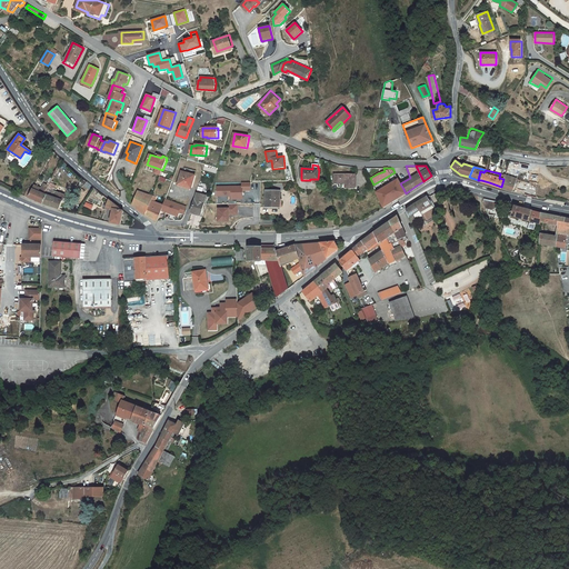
[(192,188),(196,175),(182,171),(180,182),(187,185),(186,187),(192,188)]
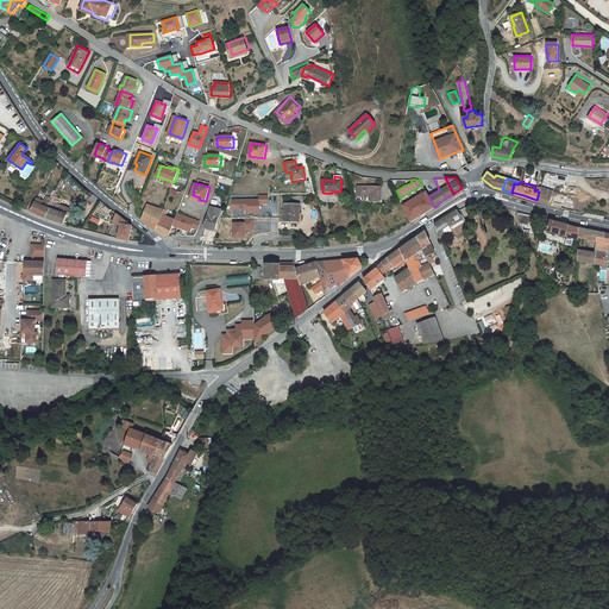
[(432,202),(428,196),(425,189),(422,184),(400,198),(403,209),(409,221),(414,219),(419,217),(426,211),(434,207),(432,202)]
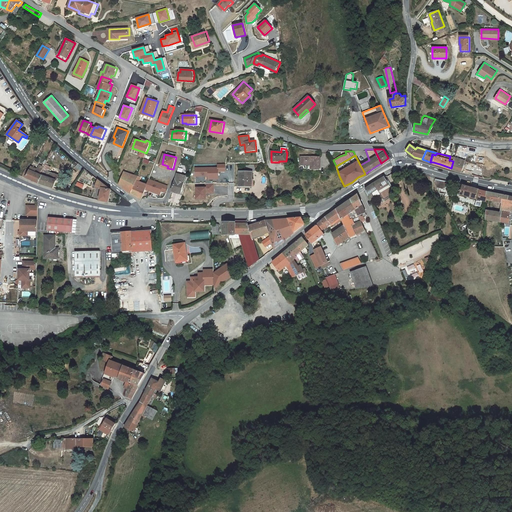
[(467,173),(467,172),(471,161),(454,156),(453,161),(451,168),(455,169),(467,173)]
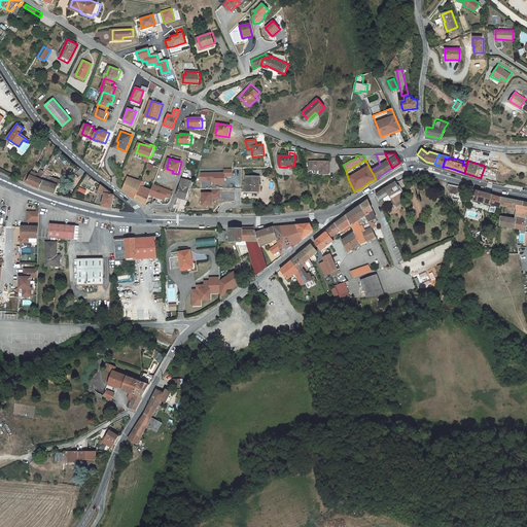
[(328,175),(328,162),(310,162),(310,171),(320,170),(320,175),(328,175)]
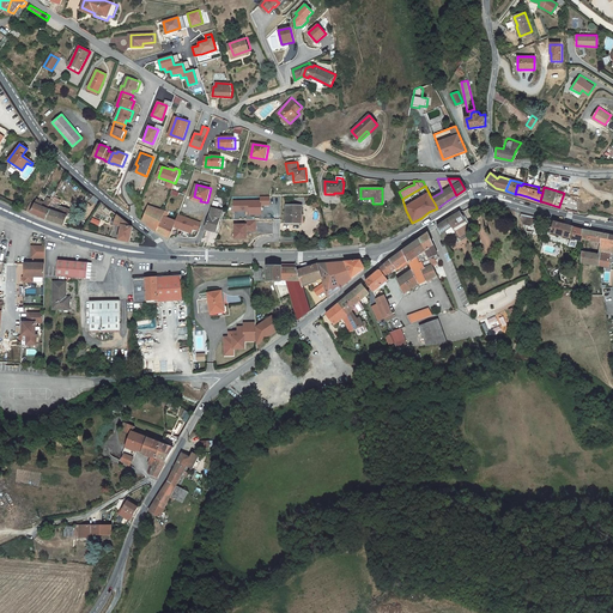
[(269,196),(260,196),(260,200),(234,200),(234,212),(249,212),(249,214),(262,216),(262,206),(271,206),(269,196)]
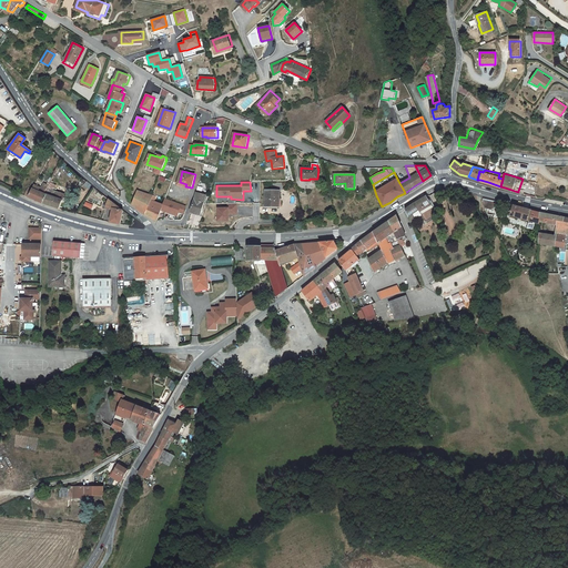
[(40,193),(32,189),(29,198),(31,199),(37,201),(40,193)]
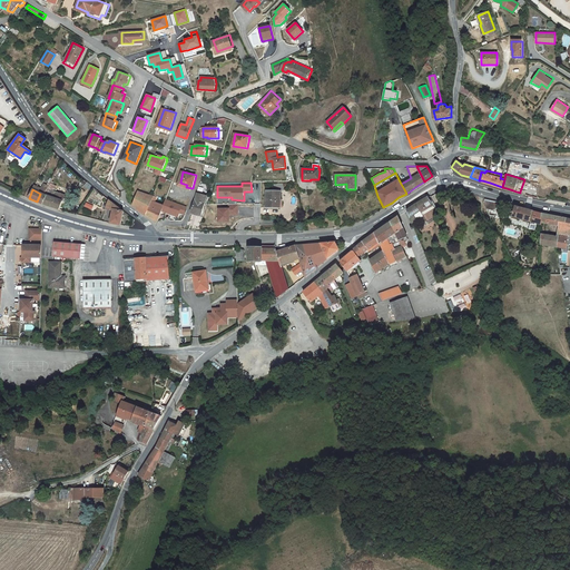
[(49,190),(47,196),(50,197),(55,198),(62,202),(65,195),(53,192),(49,190)]
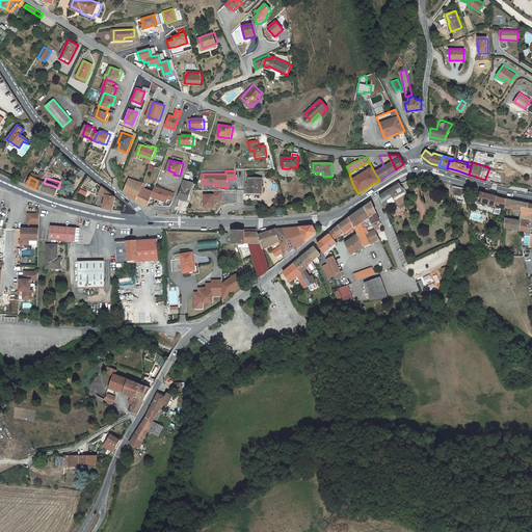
[(129,179),(124,191),(135,202),(137,203),(148,208),(152,197),(154,191),(142,188),(144,183),(143,183),(129,179)]
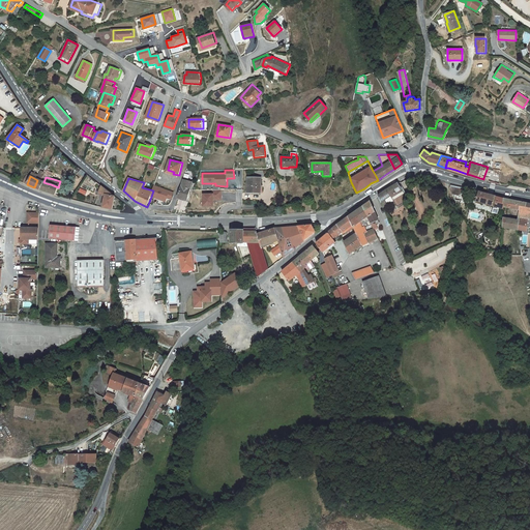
[(261,179),(247,179),(247,192),(247,194),(261,194),(261,179)]
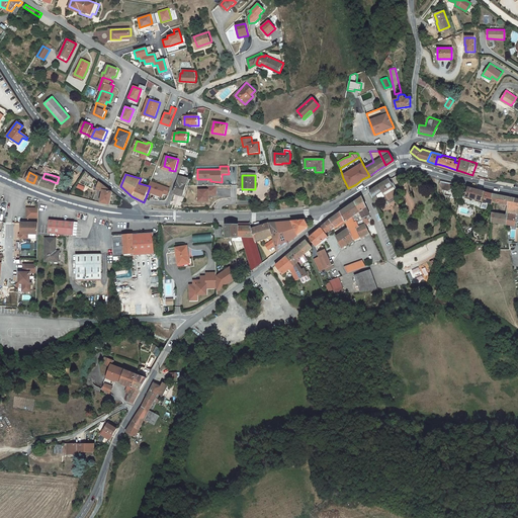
[(42,178),(39,177),(36,176),(33,183),(37,184),(39,185),(42,178)]
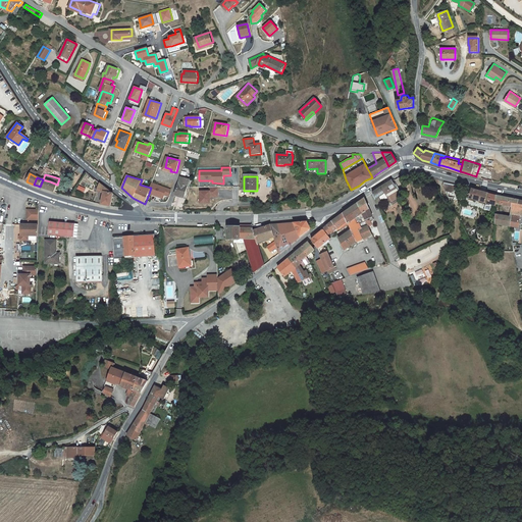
[(43,179),(40,187),(41,188),(46,189),(51,191),(55,193),(57,185),(50,181),(46,180),(43,179)]
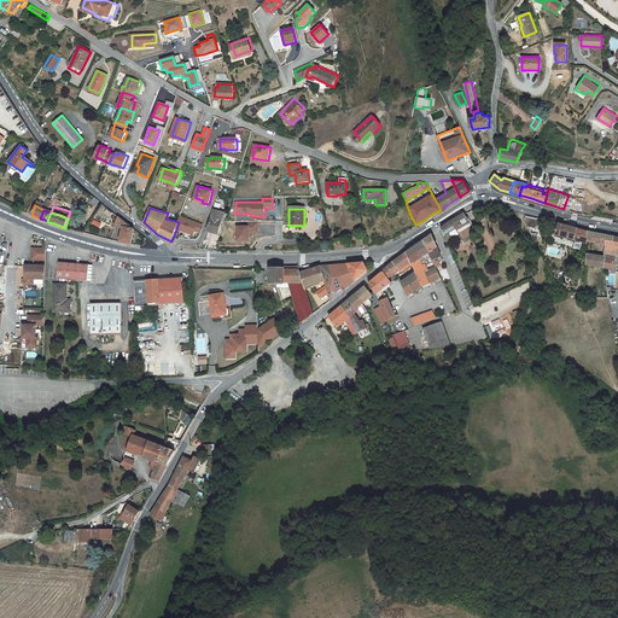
[(447,222),(439,228),(445,242),(450,239),(448,237),(445,232),(453,227),(456,232),(461,240),(474,232),(472,229),(461,213),(460,214),(455,217),(447,222)]
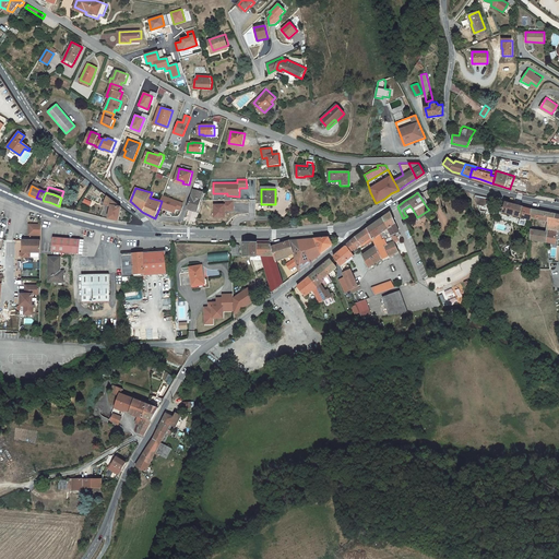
[(115,202),(107,197),(104,204),(111,207),(110,216),(109,219),(115,221),(119,221),(122,207),(115,202)]
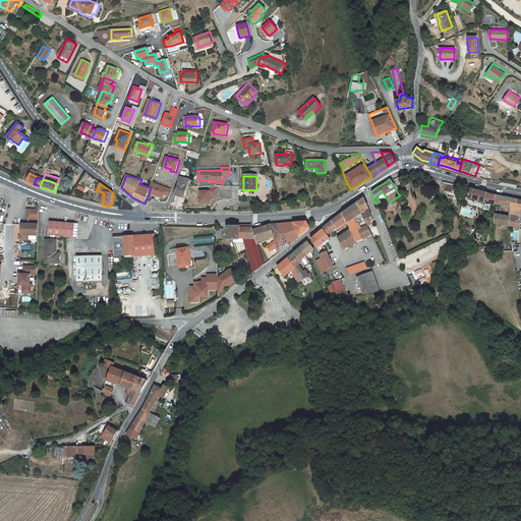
[(171,189),(153,183),(149,193),(145,204),(147,201),(150,201),(153,195),(156,197),(155,199),(160,201),(161,198),(163,198),(164,195),(168,196),(170,190),(171,189)]
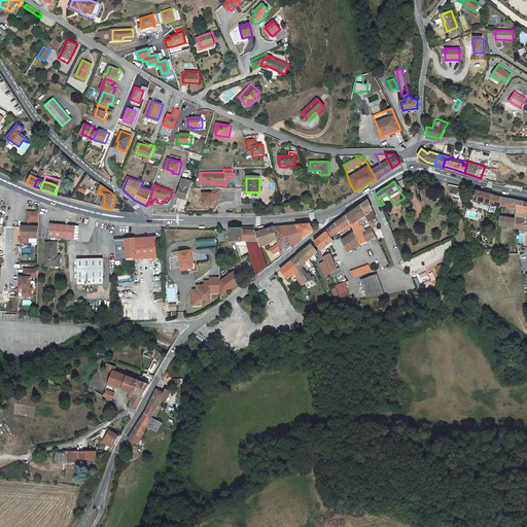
[(190,187),(183,186),(181,185),(177,197),(186,200),(190,187)]
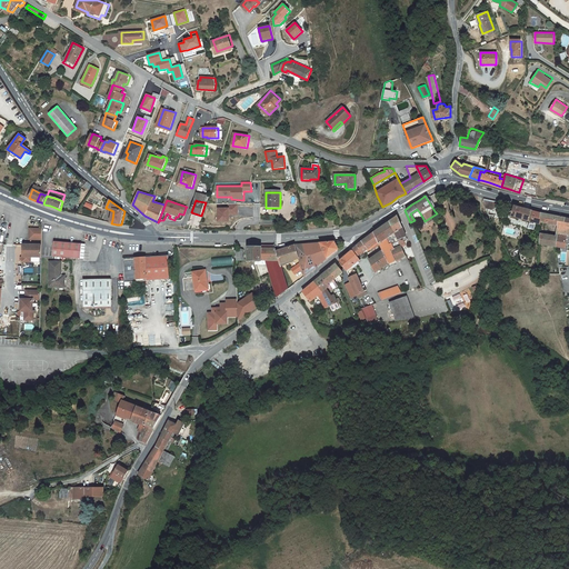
[(521,206),(513,203),(510,215),(540,221),(540,211),(538,210),(535,209),(529,208),(521,206)]
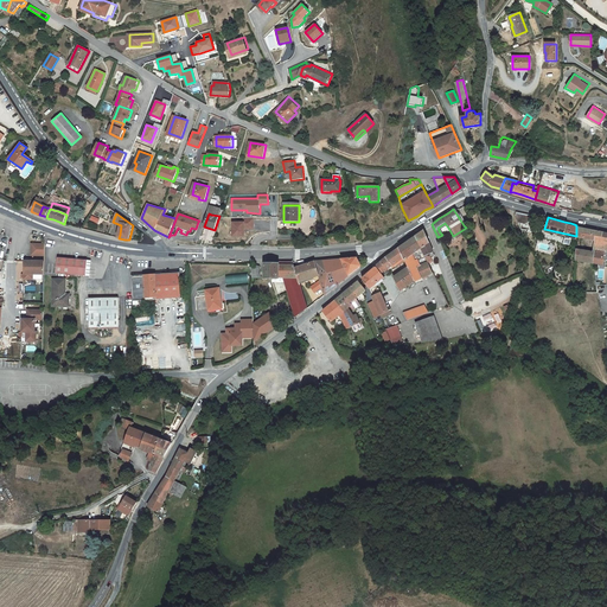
[(254,218),(243,218),(244,222),(232,222),(232,237),(246,237),(244,230),(254,230),(254,218)]
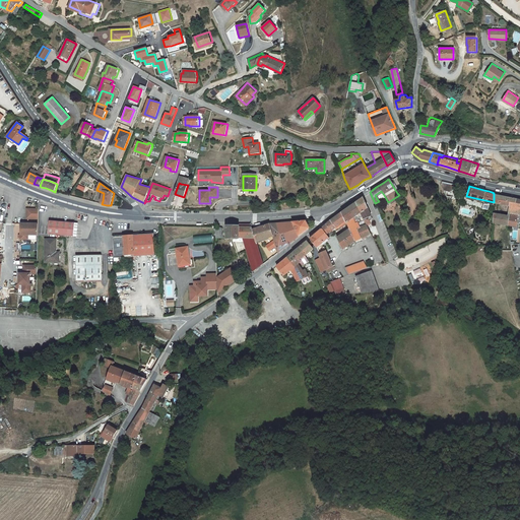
[(502,195),(494,193),(494,202),(493,207),(496,208),(497,200),(509,203),(508,213),(508,223),(516,224),(517,212),(515,211),(516,197),(514,197),(510,196),(502,195)]
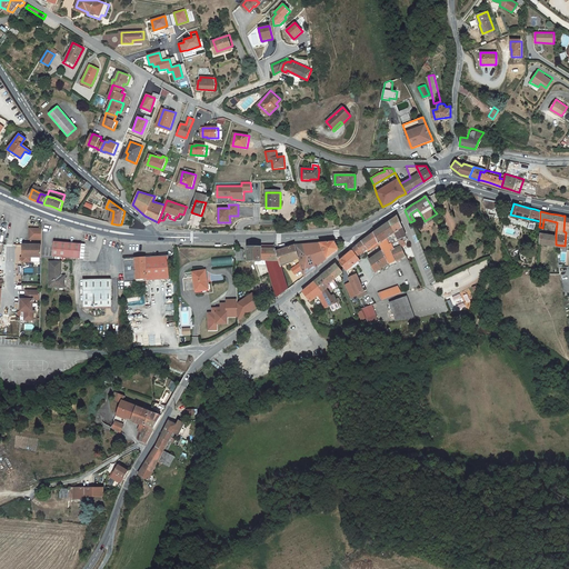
[(393,218),(389,221),(393,231),(397,237),(400,243),(401,246),(407,243),(403,237),(405,237),(396,216),(393,218)]
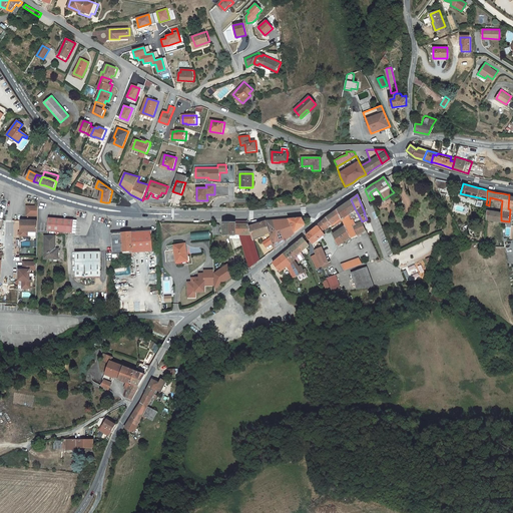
[(366,229),(362,221),(361,219),(358,213),(355,208),(351,199),(349,200),(343,204),(338,207),(336,208),(338,218),(342,226),(348,237),(366,229)]
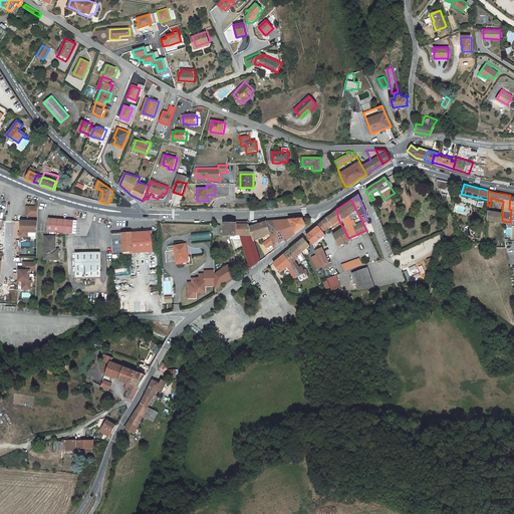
[(39,208),(28,208),(28,216),(39,217),(39,208)]
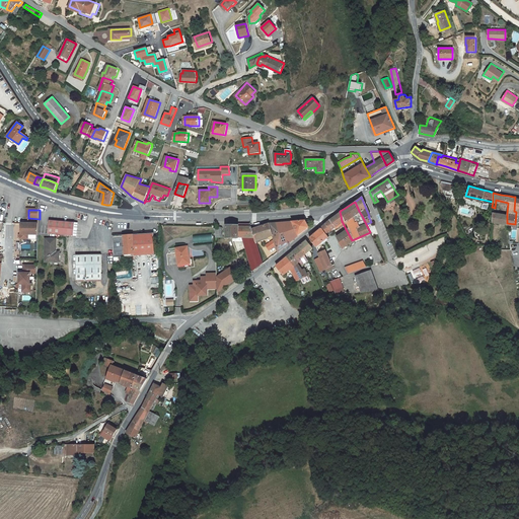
[(320,227),(320,228),(324,234),(342,221),(340,211),(339,212),(338,213),(335,215),(329,219),(320,227)]
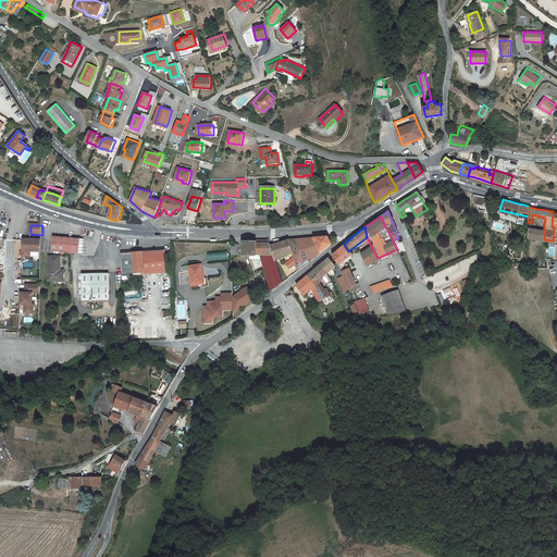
[(544,229),(528,226),(528,236),(544,239),(544,229)]
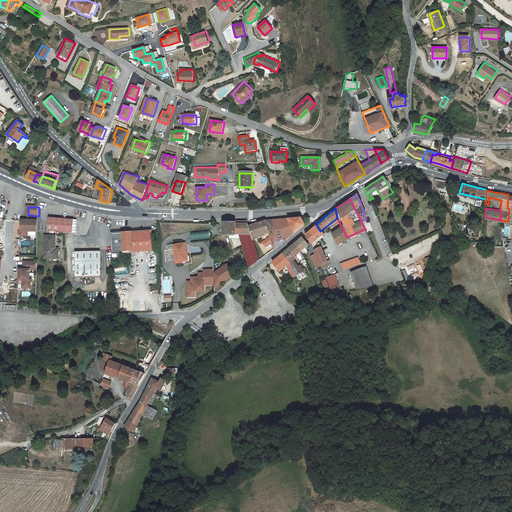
[(304,225),(301,217),(300,217),(297,217),(291,218),(283,218),(272,220),(265,220),(269,232),(273,249),(277,246),(281,243),(287,238),(297,231),(304,225)]
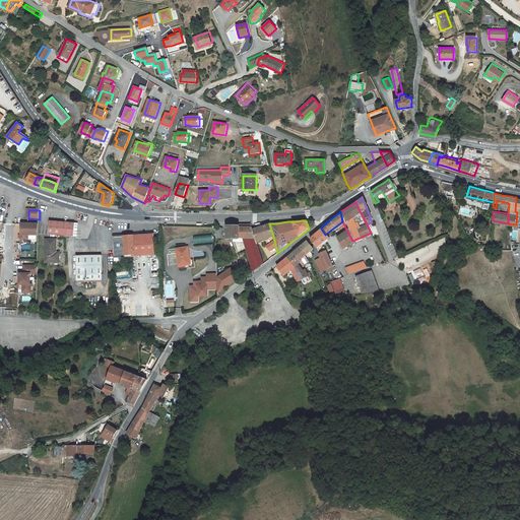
[(51,222),(50,235),(75,237),(76,224),(51,222)]
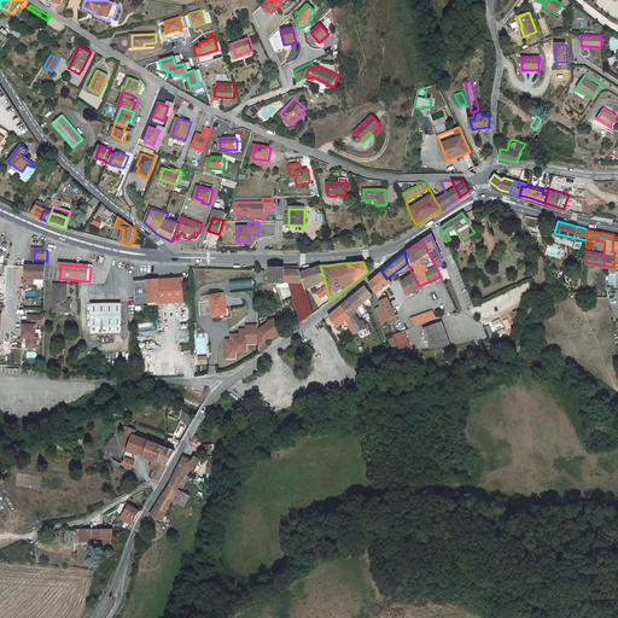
[(314,313),(304,287),(298,269),(298,267),(296,266),(291,267),(284,267),(284,269),(270,269),(270,284),(289,284),(302,322),(303,321),(307,319),(314,313)]
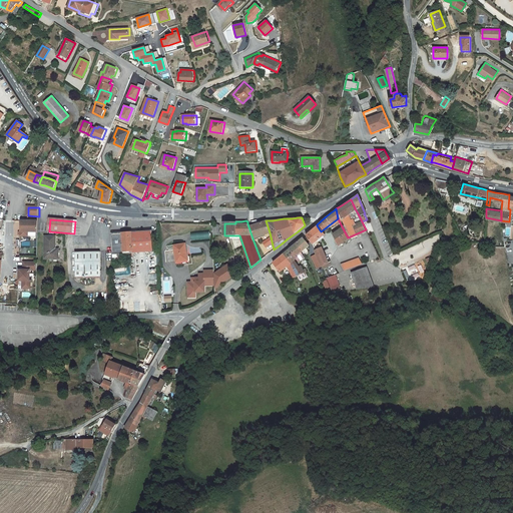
[(270,232),(266,220),(260,222),(259,221),(251,224),(250,222),(247,223),(252,238),(270,232)]
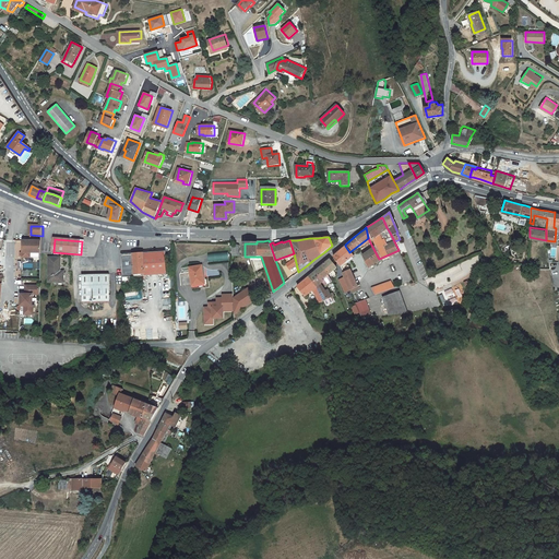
[(42,253),(42,241),(24,241),(24,252),(32,253),(42,253)]
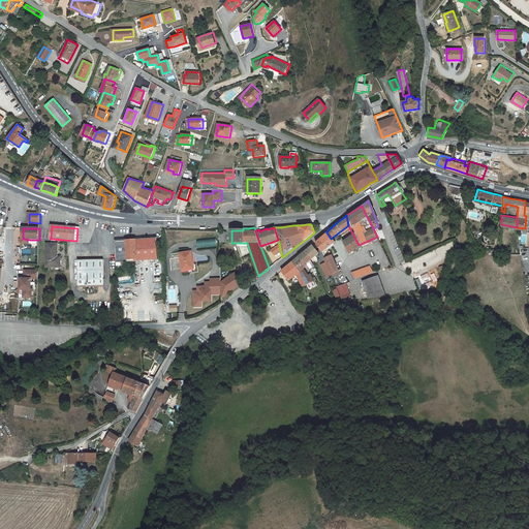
[(323,236),(315,242),(320,252),(333,243),(331,239),(327,232),(323,236)]
